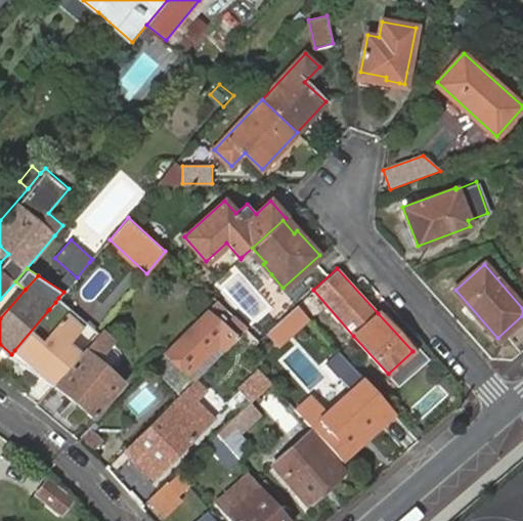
[(58,298),(55,302),(83,327),(86,322),(58,298)]
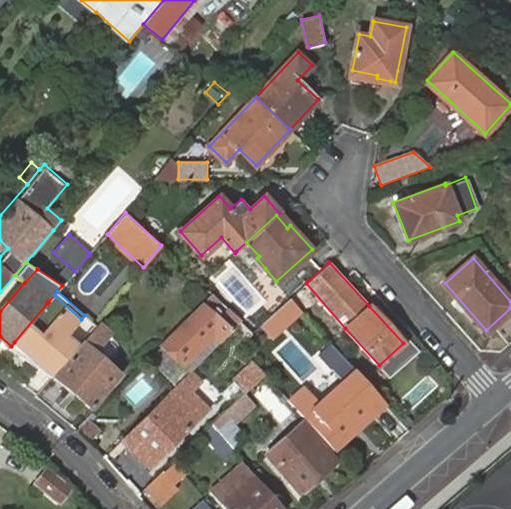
[(30,356),(45,368),(71,337),(83,323),(87,318),(84,315),(81,319),(54,295),(48,302),(47,303),(14,342),(30,356)]
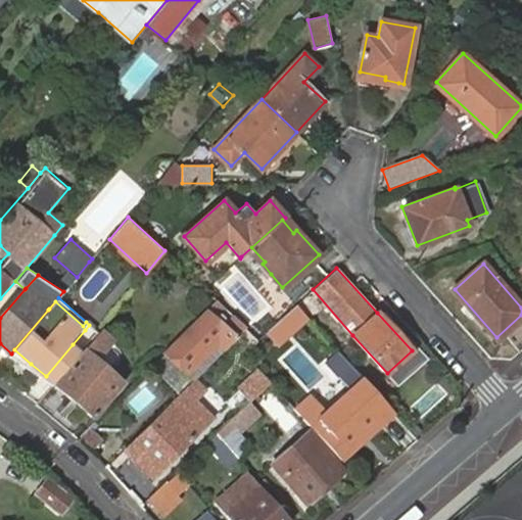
[(297,303),(270,328),(279,337),(305,313),(297,303)]
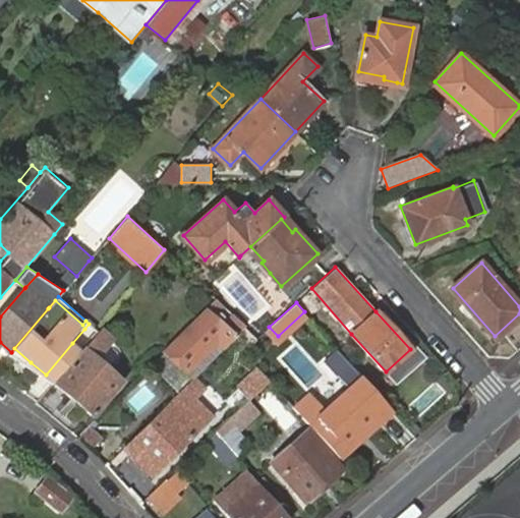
[(218,339),(225,346),(236,335),(245,325),(233,312),(223,323),(207,305),(164,349),(186,369),(218,339)]
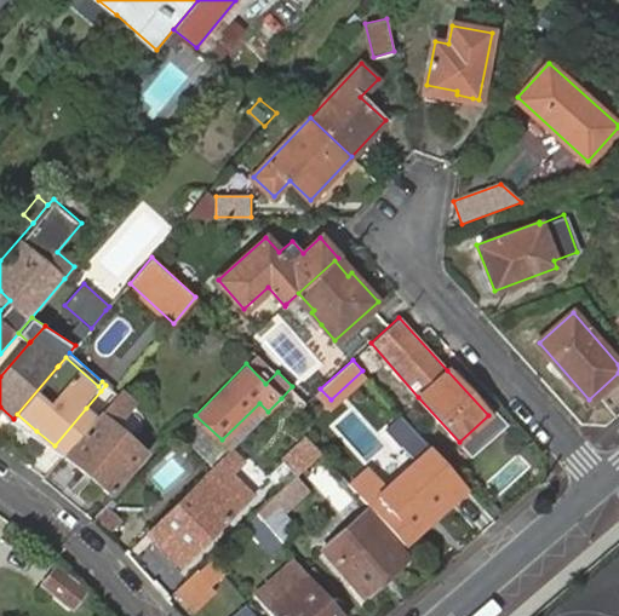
[(118,392),(66,454),(110,493),(144,453),(126,437),(136,425),(141,419),(132,413),(137,408),(132,403),(118,392)]
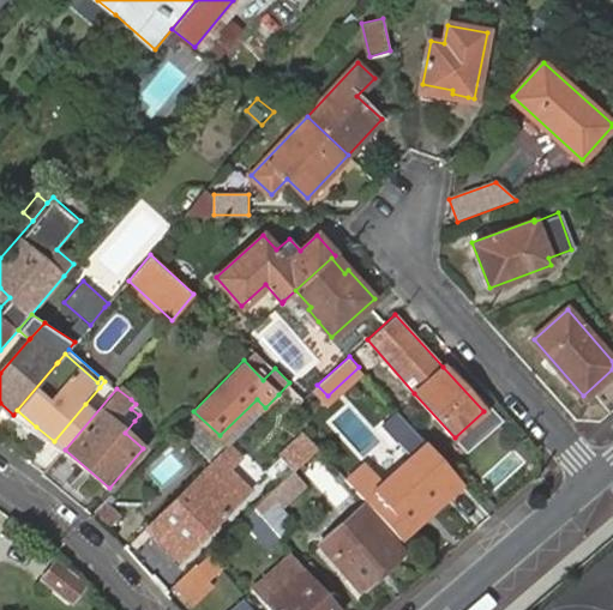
[(54,441),(62,448),(95,412),(85,404),(54,441)]
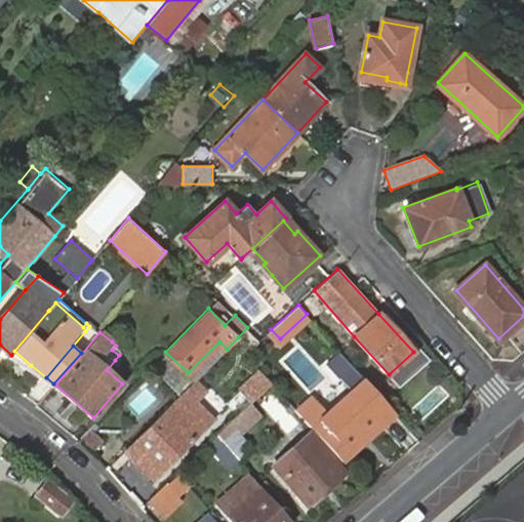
[(31,365),(14,351),(11,355),(12,356),(10,358),(40,377),(52,386),(53,384),(46,377),(31,365)]
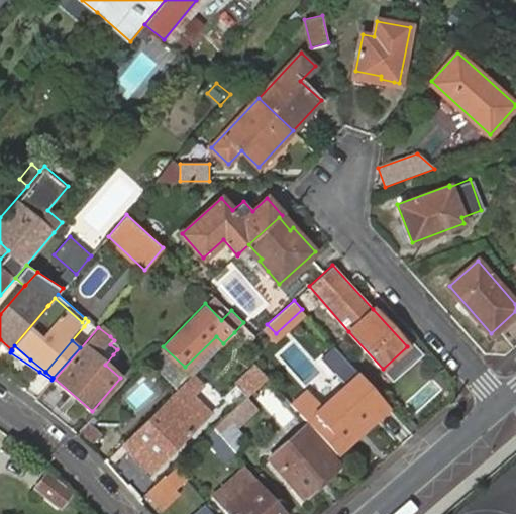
[(267,376),(256,364),(236,384),(247,395),(267,376)]
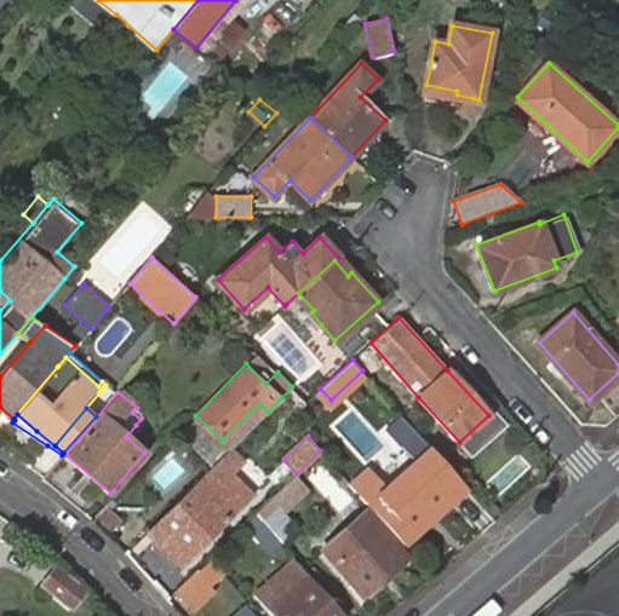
[(218,461),(229,472),(240,461),(229,450),(218,461)]
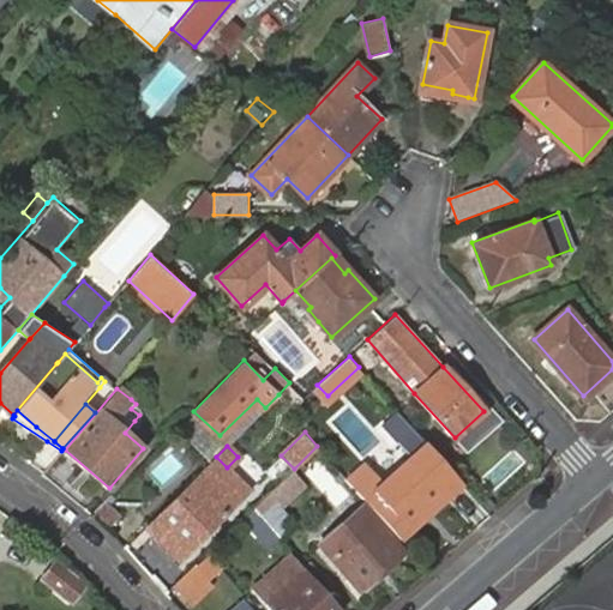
[(373,490),(413,454),(404,446),(365,481),(373,490)]
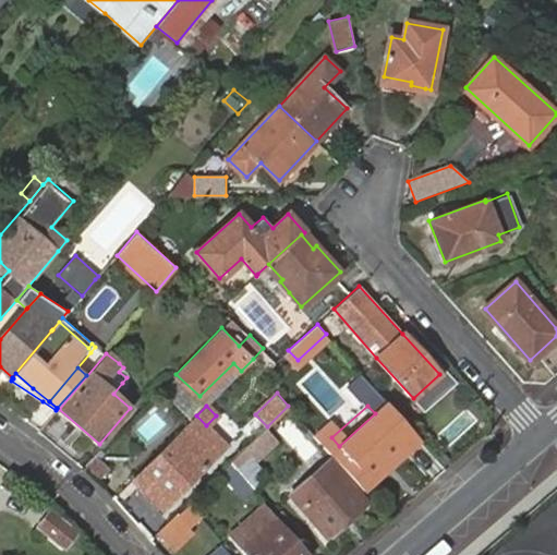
[(408,450),(375,413),(339,446),(372,482),(408,450)]
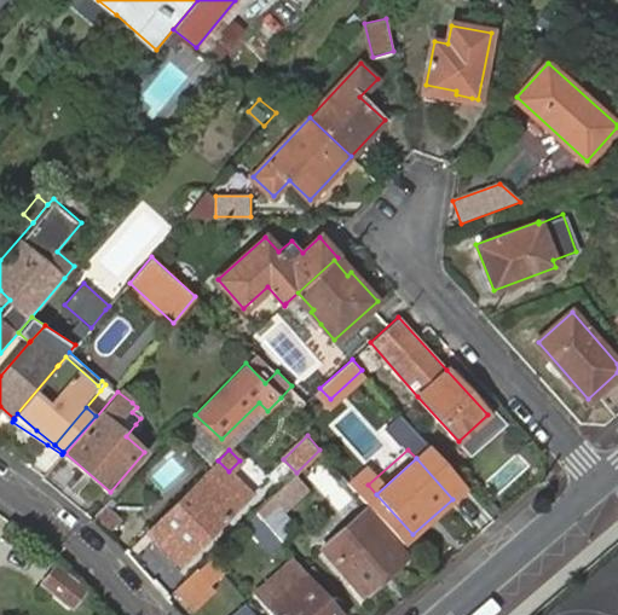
[(218,460),(148,529),(180,563),(235,509),(214,487),(229,471),(218,460)]
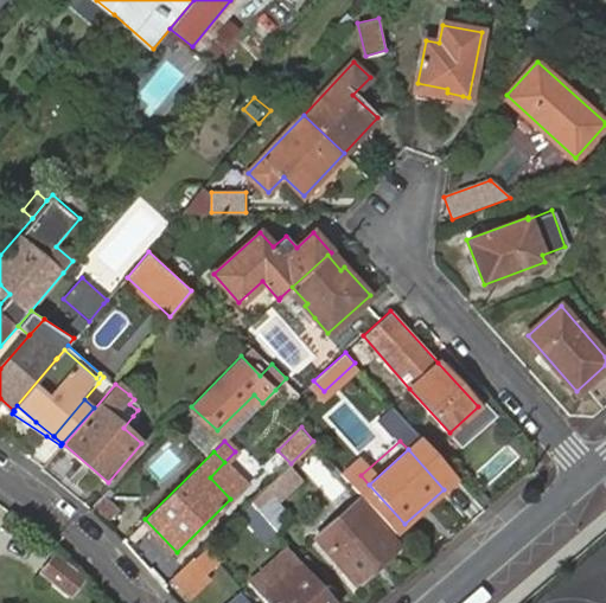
[(303,468),(332,496),(346,482),(317,454),(303,468)]
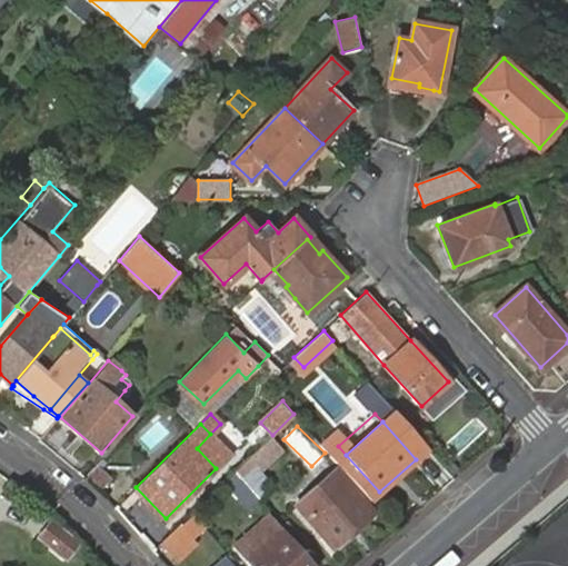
[(282,446),(272,435),(236,469),(260,496),(273,484),(259,468),(282,446)]
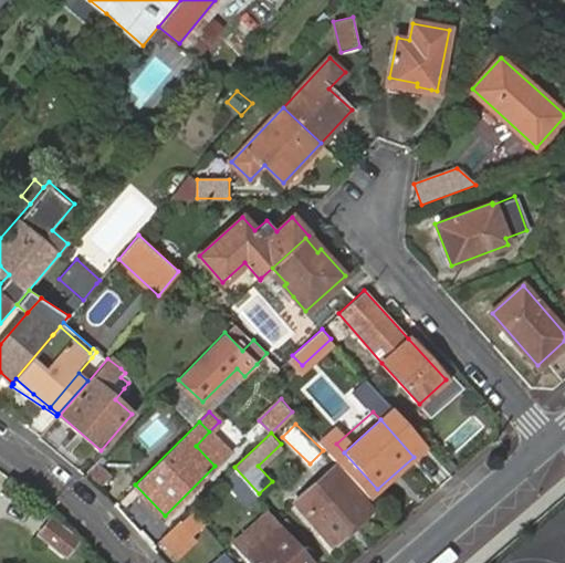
[(100,459),(87,470),(100,482),(111,470),(100,459)]
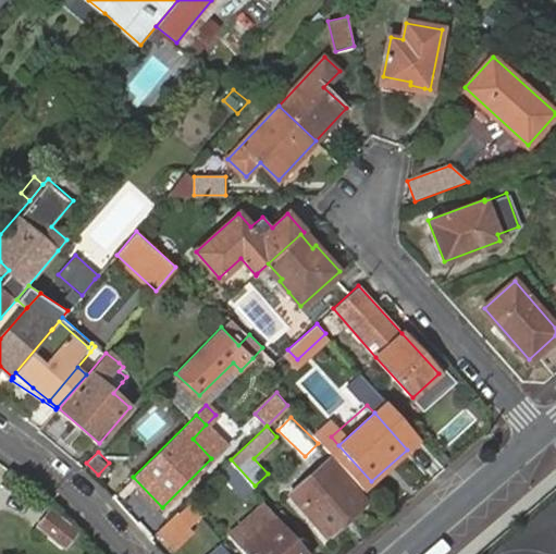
[(329,458),(289,493),(326,536),(365,501),(329,458)]
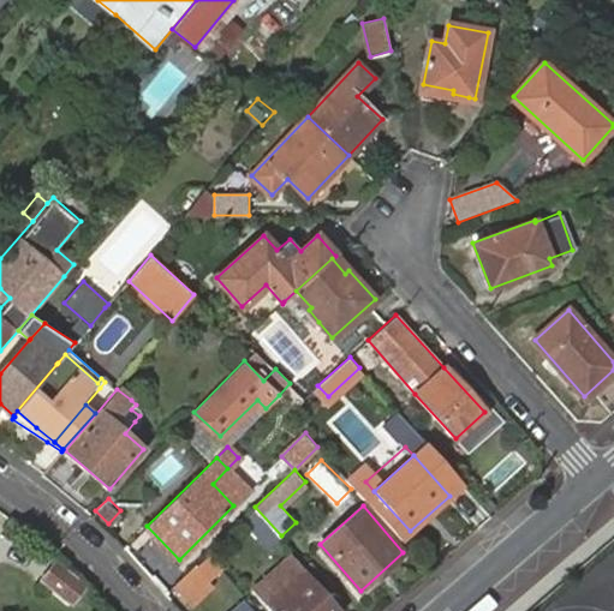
[(234,579),(210,550),(196,563),(214,583),(221,591),(234,579)]
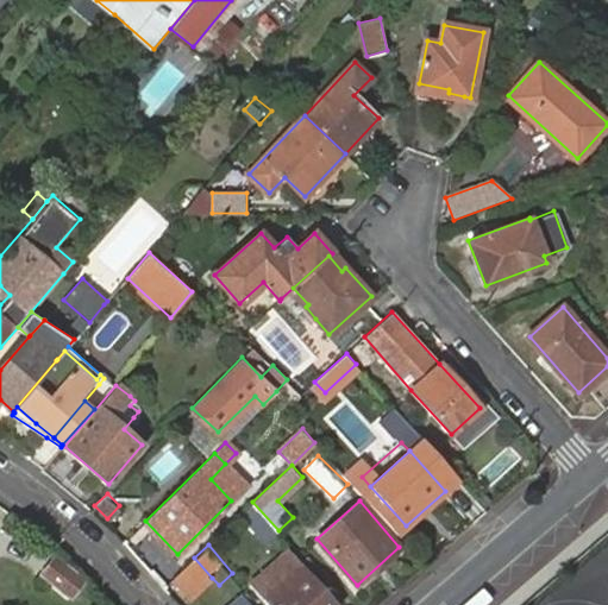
[(288,546),(250,581),(270,604),(338,604),(340,604),(288,546)]
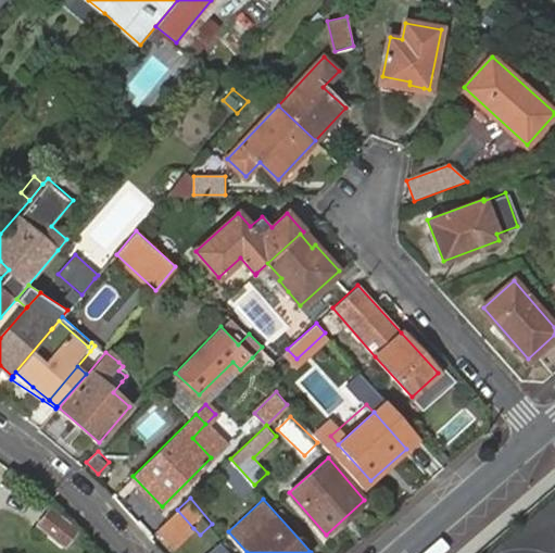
[(78,528),(51,508),(37,527),(64,548),(78,528)]
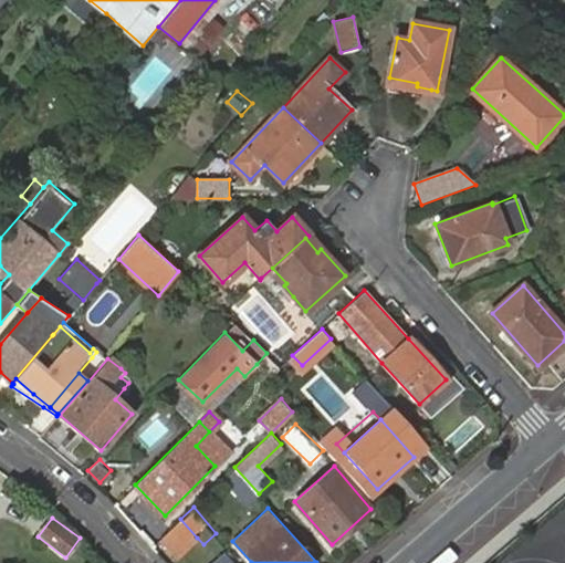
[(180,519),(161,537),(177,555),(197,538),(180,519)]
